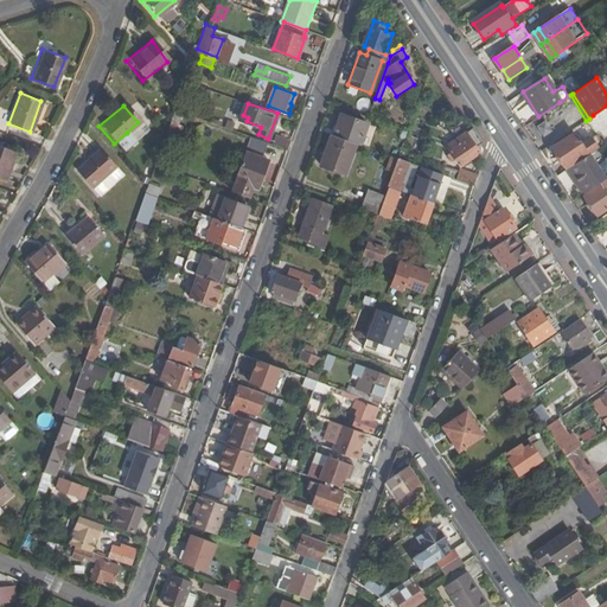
[(195,116),(176,109),(165,133),(178,136),(183,126),(190,128),(195,116)]
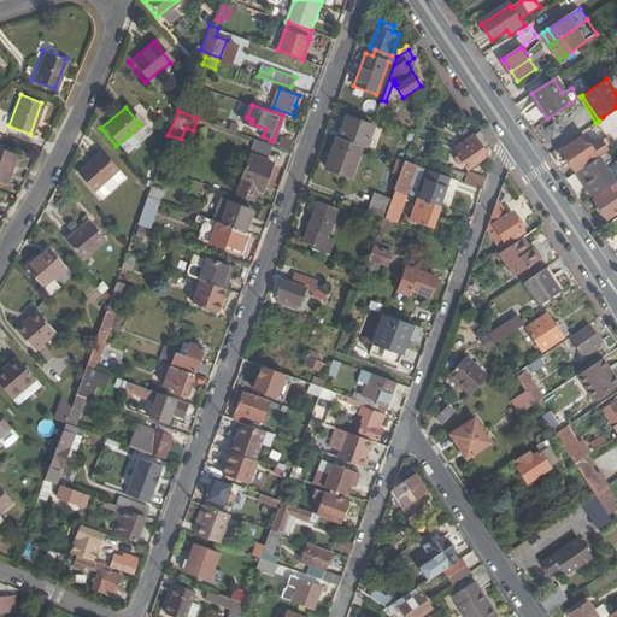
[(347,115),(339,137),(363,146),(364,147),(372,125),(347,115)]
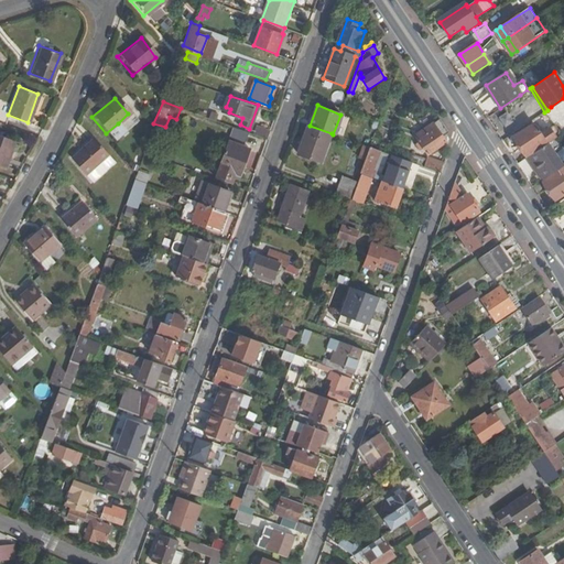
[(507,111),(499,115),(503,125),(511,120),(507,111)]
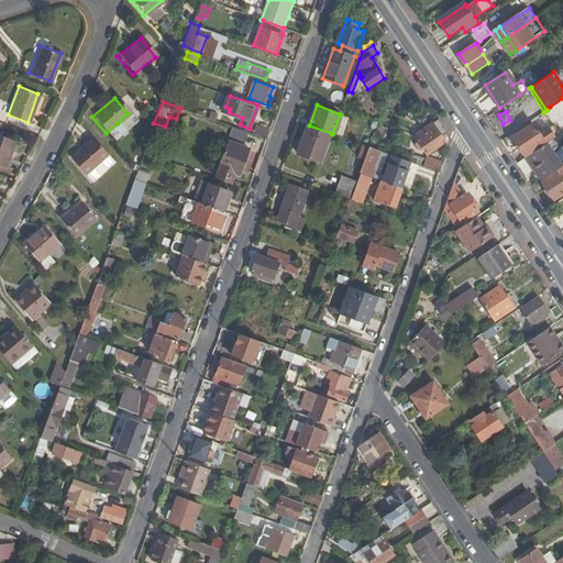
[(442,135),(448,132),(438,118),(433,121),(442,135)]
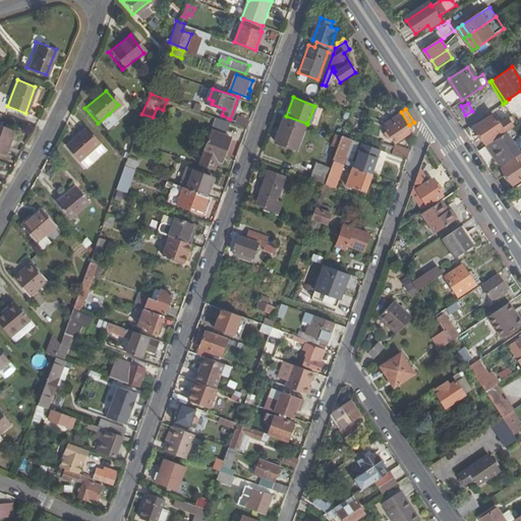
[(413,130),(409,125),(401,112),(383,124),(388,130),(384,132),(388,139),(392,137),(396,142),(413,130)]
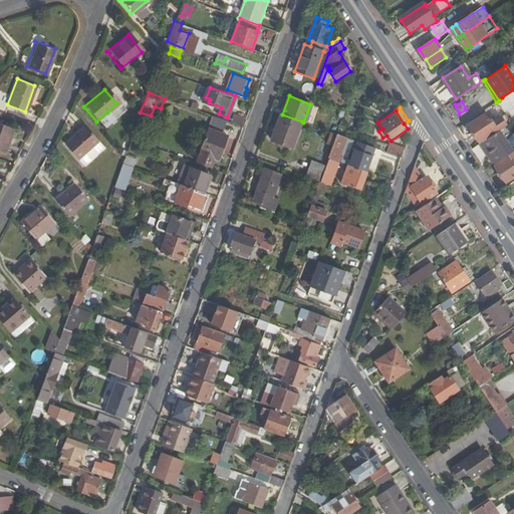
[(107,112),(96,121),(98,125),(109,115),(107,112)]
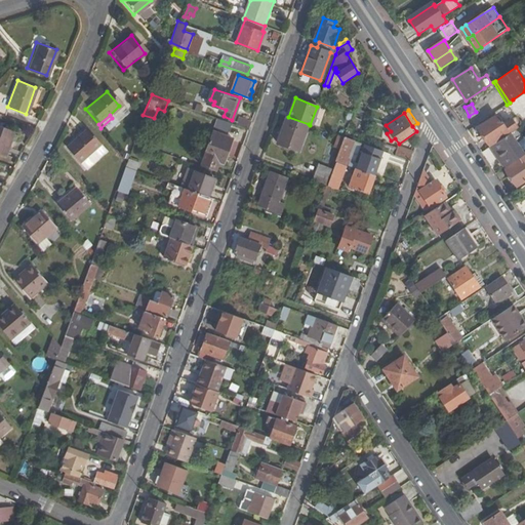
[(497,115),(478,127),(489,145),(521,123),(522,120),(519,117),(516,116),(503,123),(497,115)]
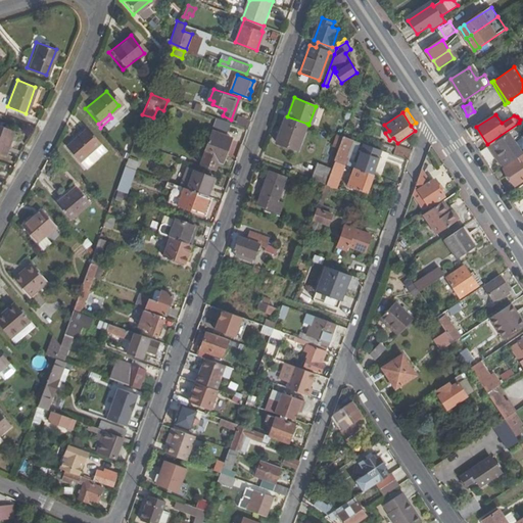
[(235,124),(248,128),(250,121),(239,116),(237,117),(235,124)]
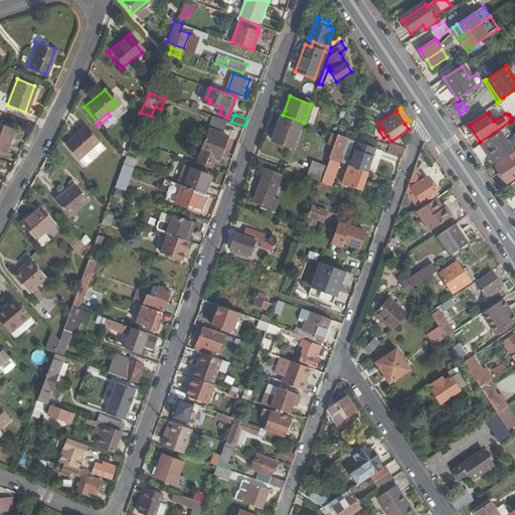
[(303,122),(283,115),(278,129),(277,128),(273,139),(293,147),(303,122)]
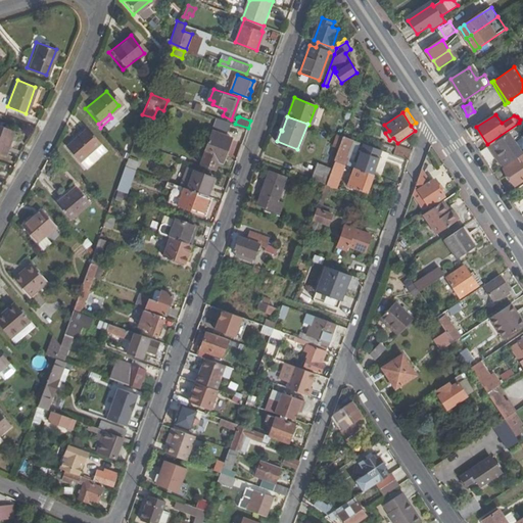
[(231,122),(217,117),(214,125),(227,130),(231,122)]
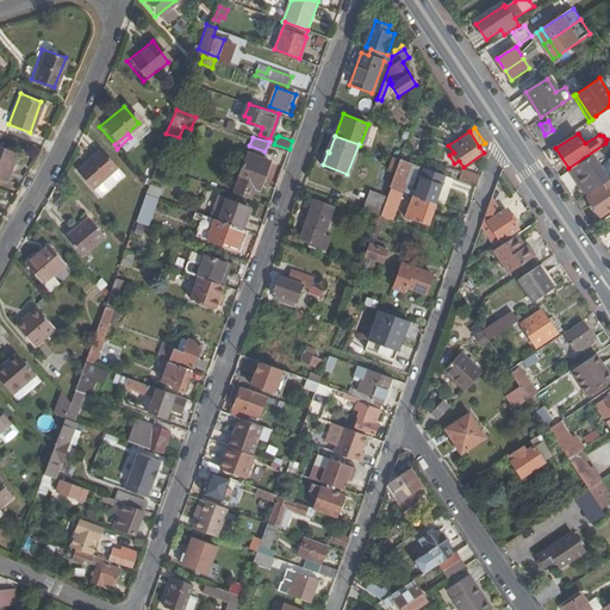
[(0,179),(4,180),(14,150),(0,144),(0,179)]
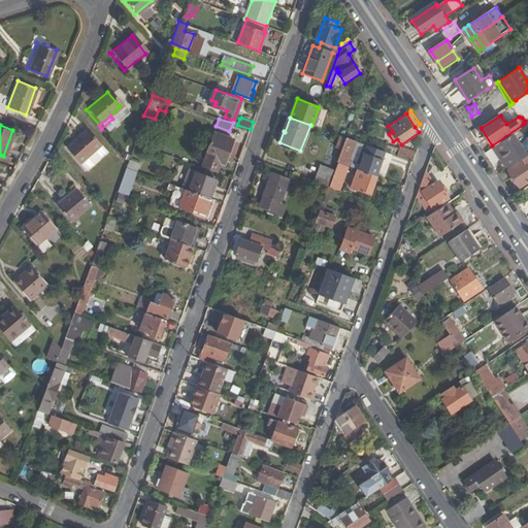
[(185,128),(182,137),(188,139),(192,130),(185,128)]
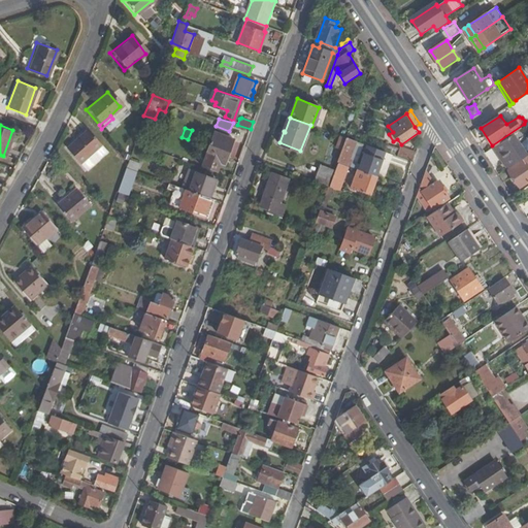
[(527,138),(521,128),(515,133),(527,153),(527,138)]
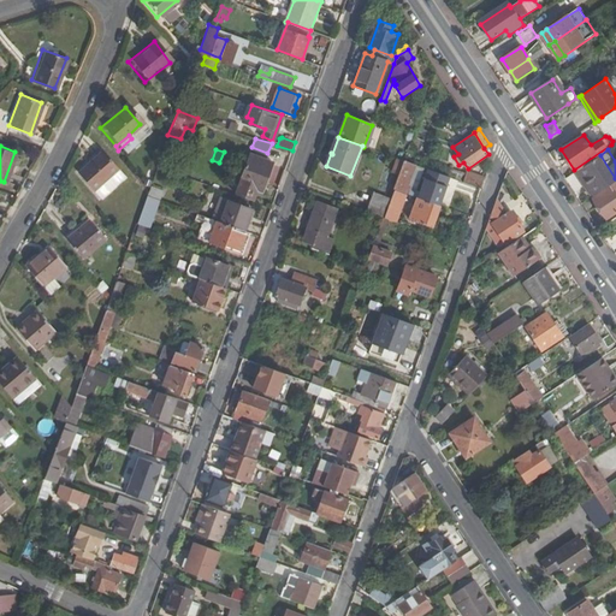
[(92,190),(116,169),(99,152),(76,173),(92,190)]
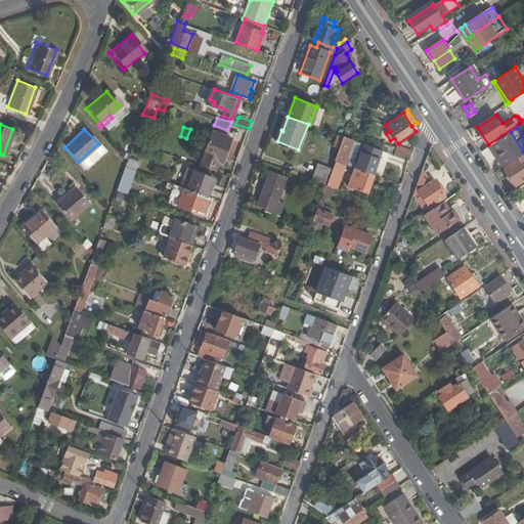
[(231,136),(213,129),(200,164),(215,169),(218,161),(221,162),(231,136)]
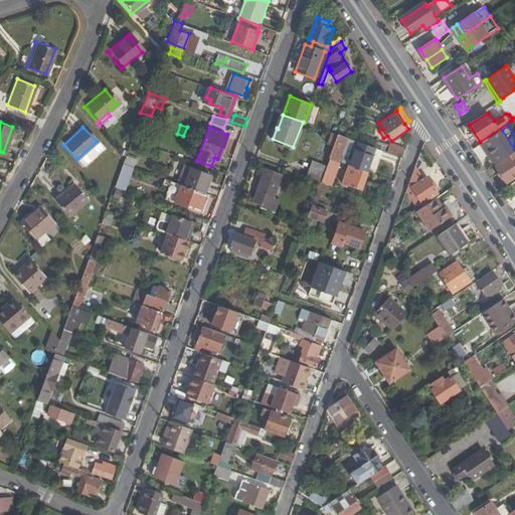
[(497,163),(514,152),(514,150),(514,149),(502,130),(482,143),(486,150),(488,149),(497,163)]
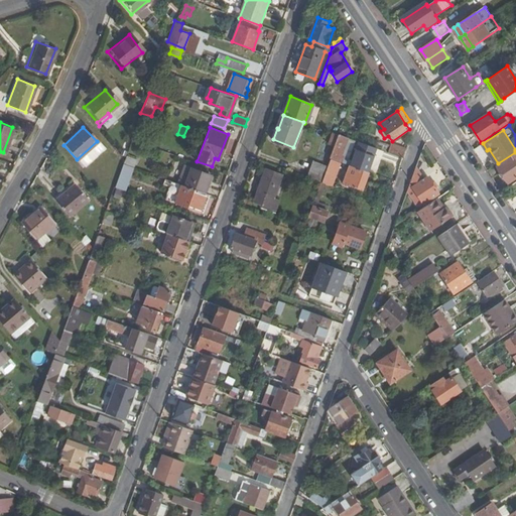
[(329,144),(335,146),(339,135),(333,133),(329,144)]
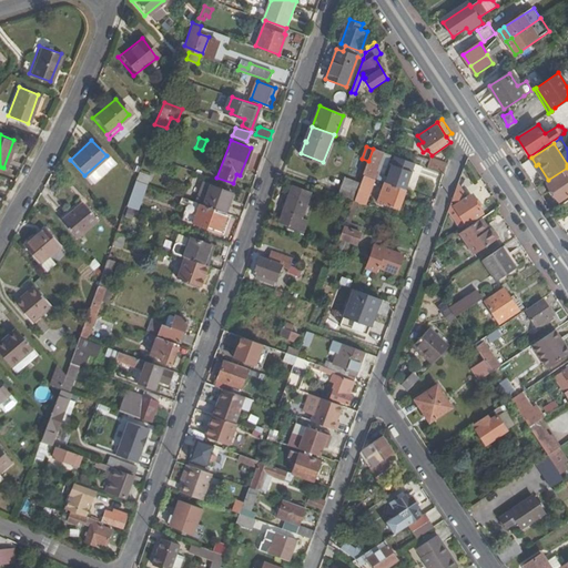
[(377,171),(384,152),(373,149),(368,161),(363,174),(386,183),(402,189),(405,180),(402,178),(405,170),(392,164),(388,175),(377,171)]
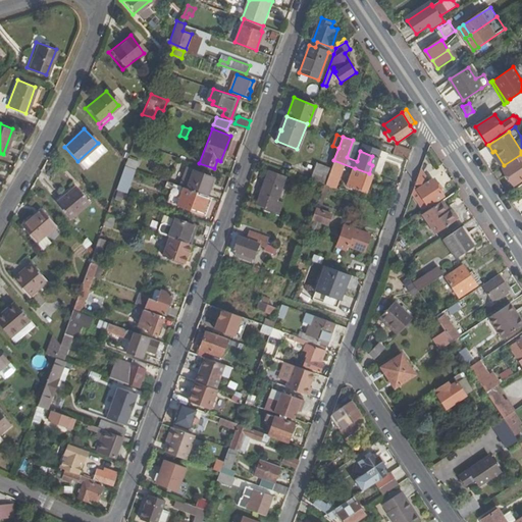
[(103,149),(98,143),(77,161),(84,167),(103,149)]
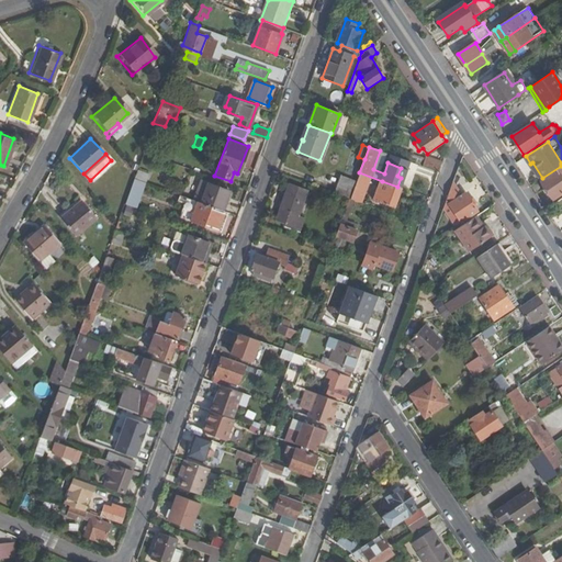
[(408,161),(439,171),(442,163),(426,157),(426,159),(412,154),(408,161)]
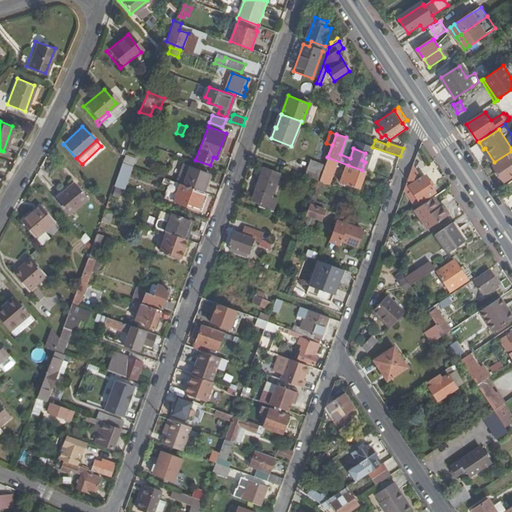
[(356,141),(353,148),(365,153),(362,160),(365,162),(368,154),(371,146),(356,141)]
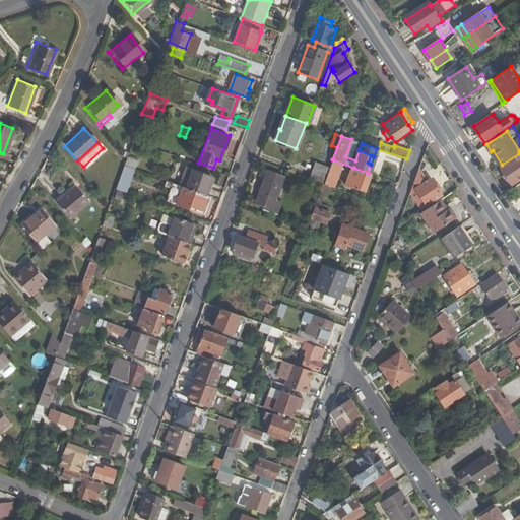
[(491,151),(500,166),(502,165),(493,150),(491,151)]
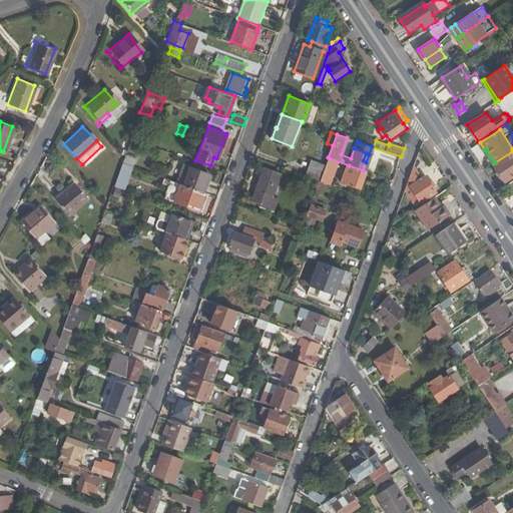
[(495,162),(493,163),(505,181),(512,175),(512,160),(511,157),(512,155),(512,152),(512,151),(495,162)]
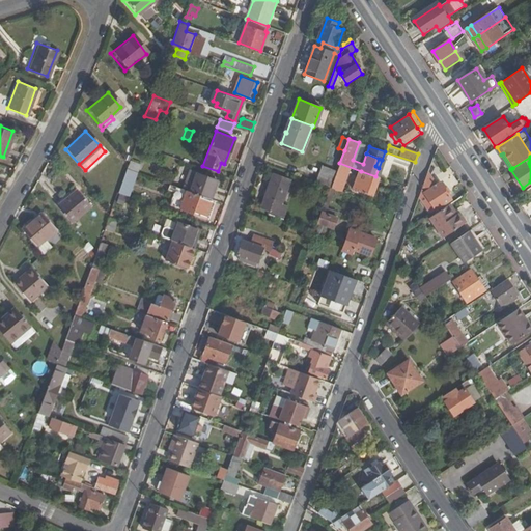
[(142,165),(130,160),(127,167),(136,171),(140,172),(142,165)]
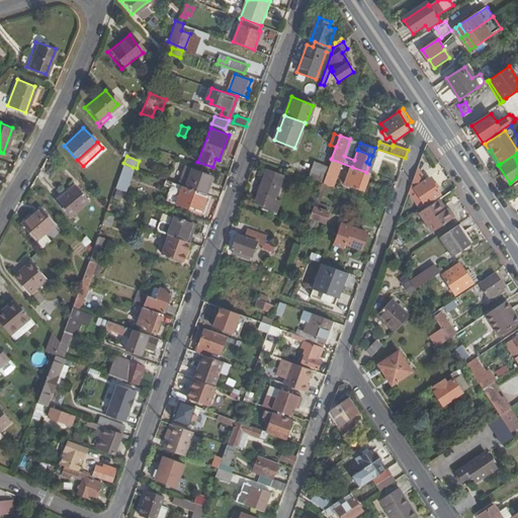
[(309,178),(323,183),(329,167),(315,162),(309,178)]
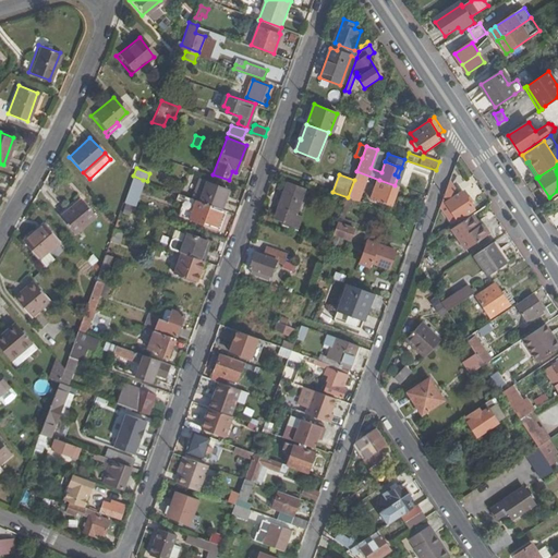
[(143,180),(133,176),(124,202),(133,206),(143,180)]
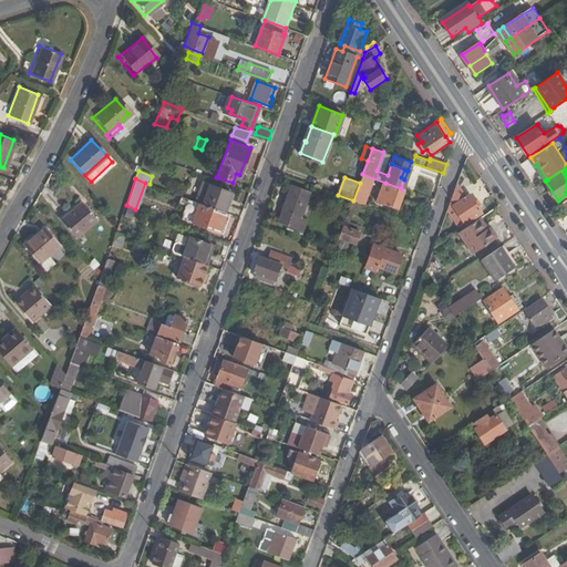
[(353,200),(360,203),(367,184),(360,182),(360,183),(353,200)]
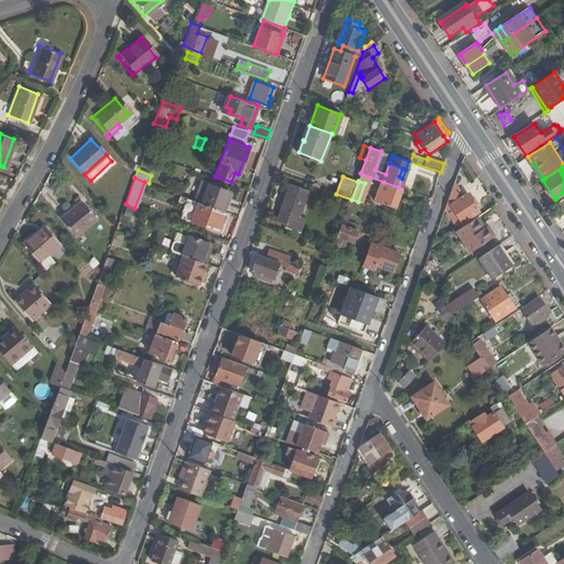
[(224,210),(230,192),(203,182),(195,201),(224,210)]
